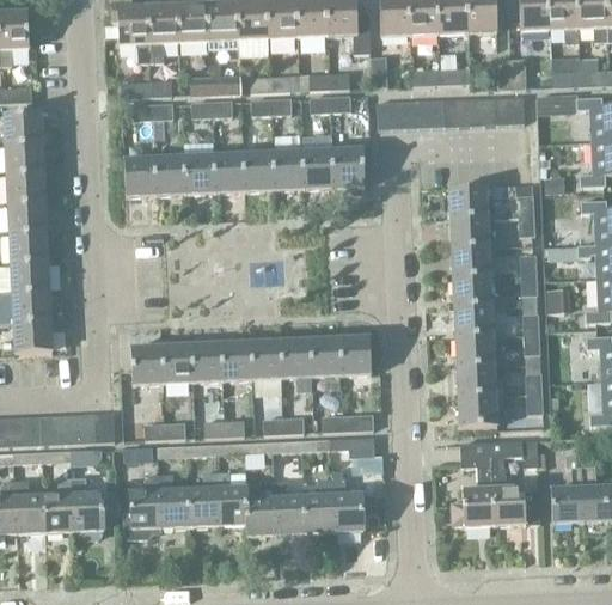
[(160,4),(147,5),(151,61),(164,61),(163,42),(179,41),(177,4),(177,0),(159,0),(160,4)]
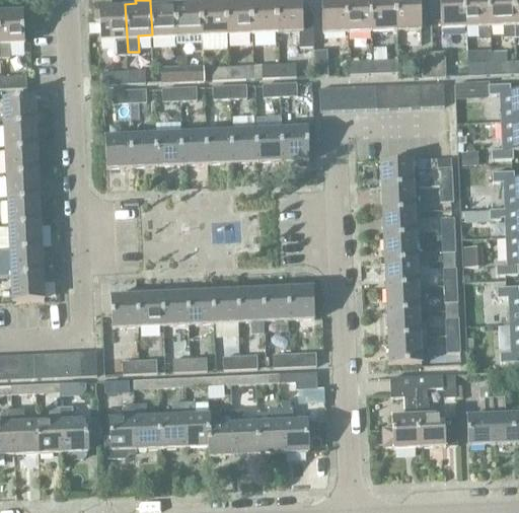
[(187,1),(175,2),(176,33),(202,32),(201,1),(200,1),(200,0),(187,0),(187,1)]
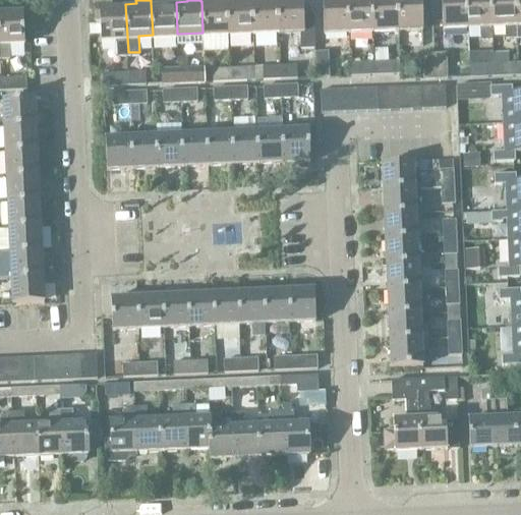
[(227,0),(201,1),(203,33),(228,32),(227,0)]
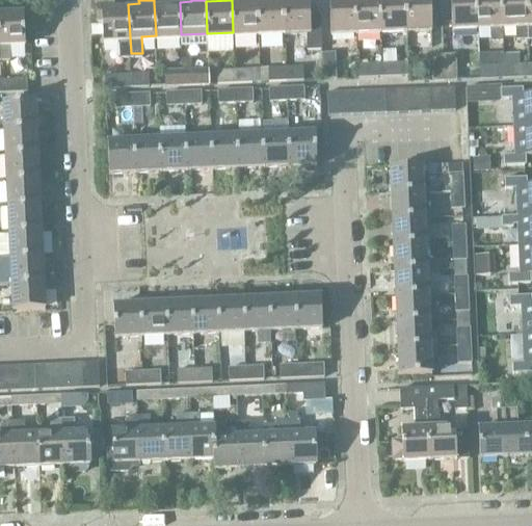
[(232,0),(233,32),(259,31),(258,0),(232,0)]
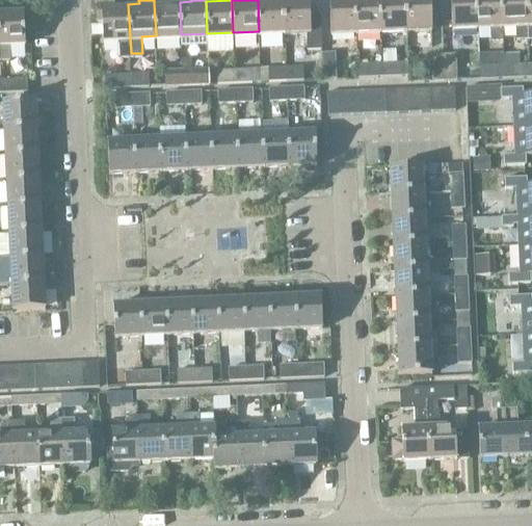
[(258,0),(259,31),(285,30),(283,0),(258,0)]
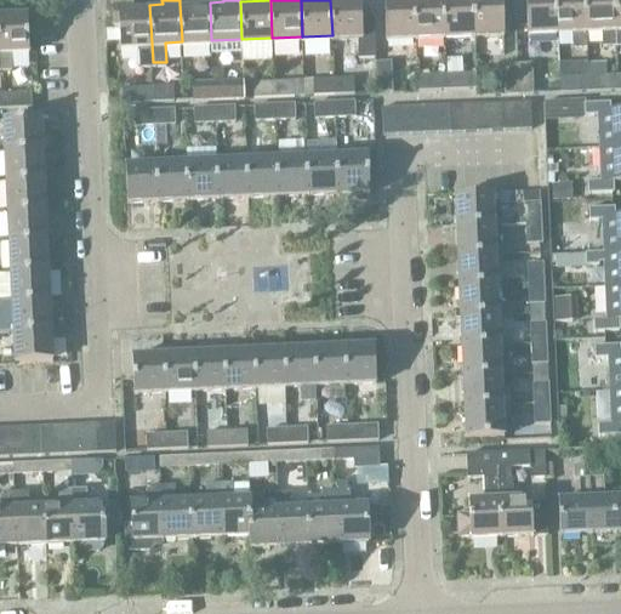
[(330,0),(332,35),(358,34),(359,53),(376,52),(375,12),(363,13),(362,0),(330,0)]
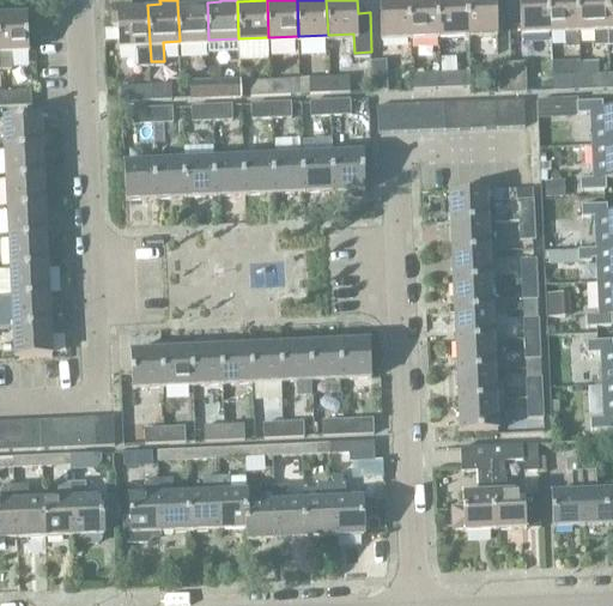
[(411,35),(410,0),(381,0),(382,36),(411,35)]
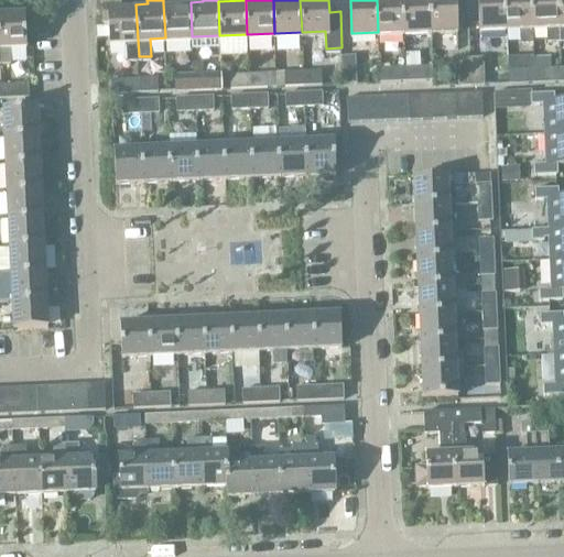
[(377,0),(378,32),(404,31),(403,0),(377,0)]
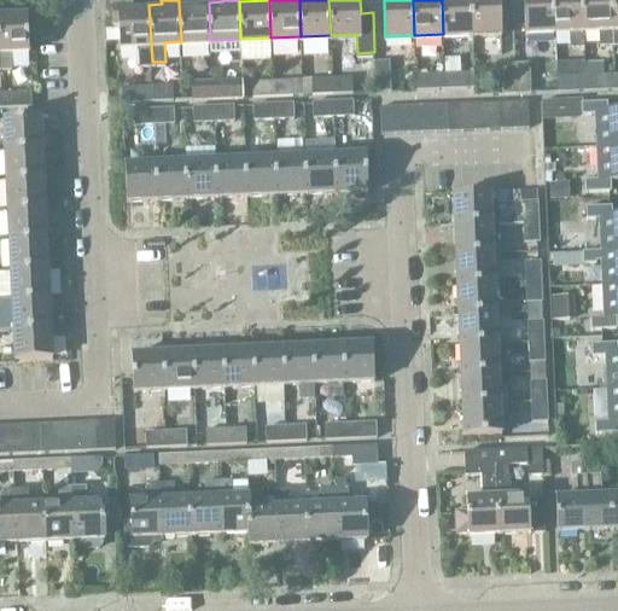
[(442,0),(443,34),(472,33),(470,0),(442,0)]
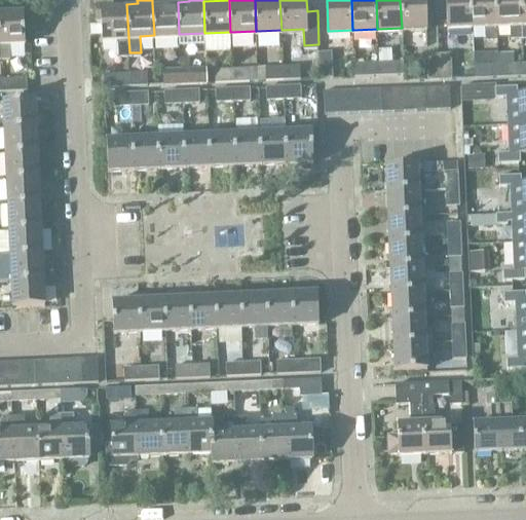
[(400,0),(402,28),(427,27),(425,0),(400,0)]
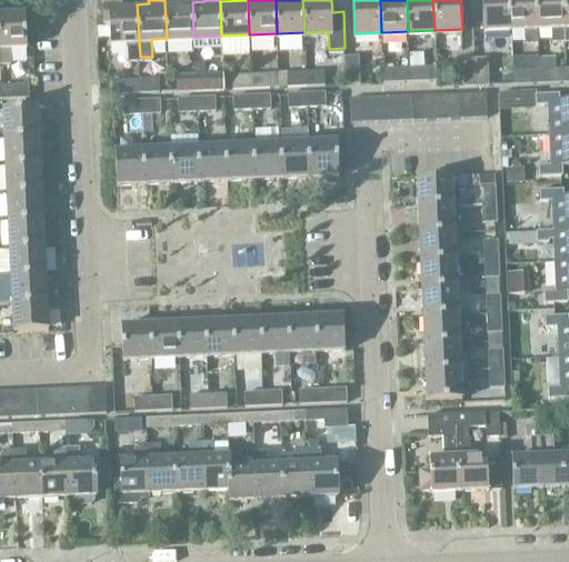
[(482,0),(485,28),(511,27),(509,0),(482,0)]
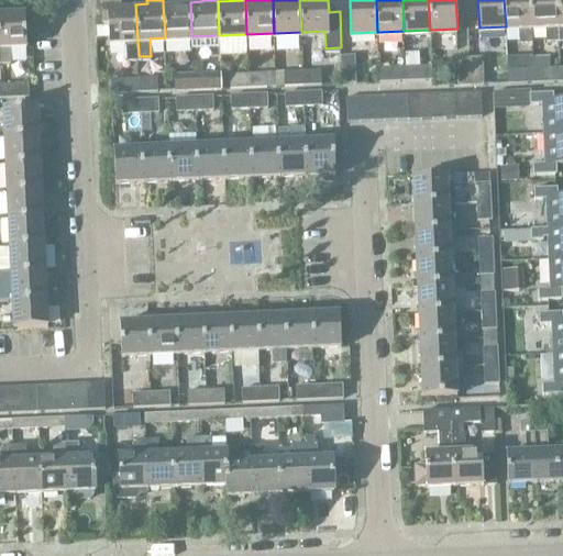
[(504,0),(506,26),(519,25),(520,39),(533,39),(532,24),(530,0),(504,0)]
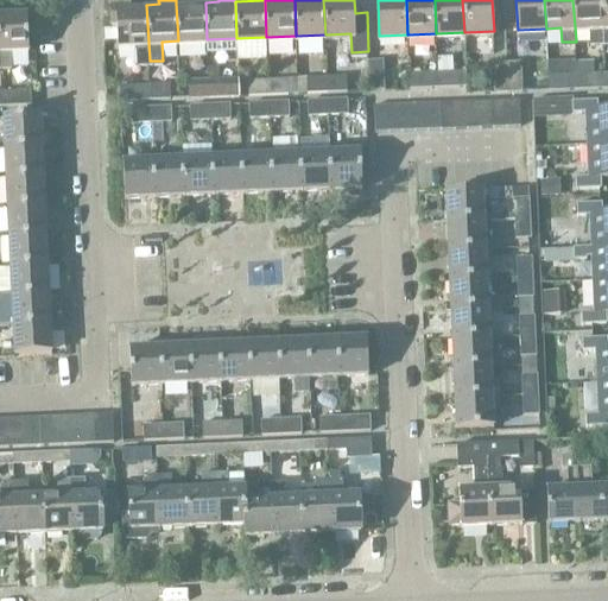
[(605,40),(603,25),(601,0),(572,0),(575,26),(589,26),(590,40),(605,40)]
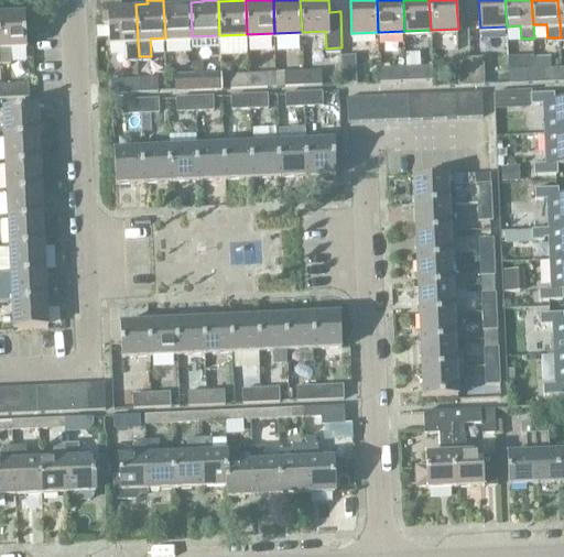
[(139,56),(136,4),(120,4),(120,2),(102,2),(102,21),(109,20),(109,40),(127,40),(127,57),(139,56)]
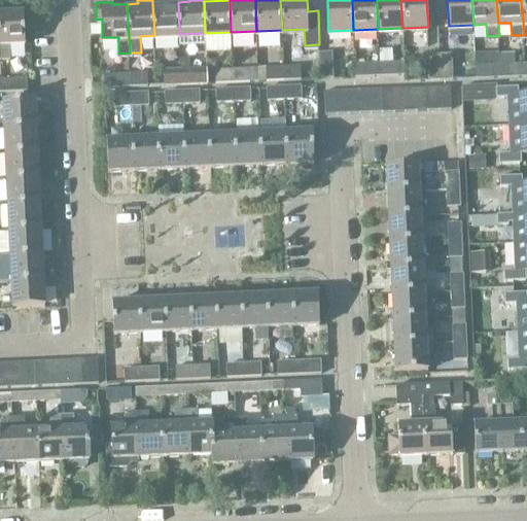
[(178,2),(152,3),(154,35),(179,34),(178,2)]
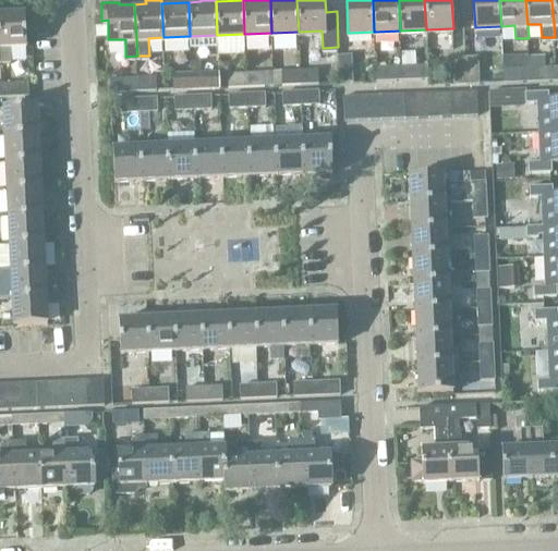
[(0,10),(0,59),(10,59),(9,44),(27,44),(25,9),(0,10)]
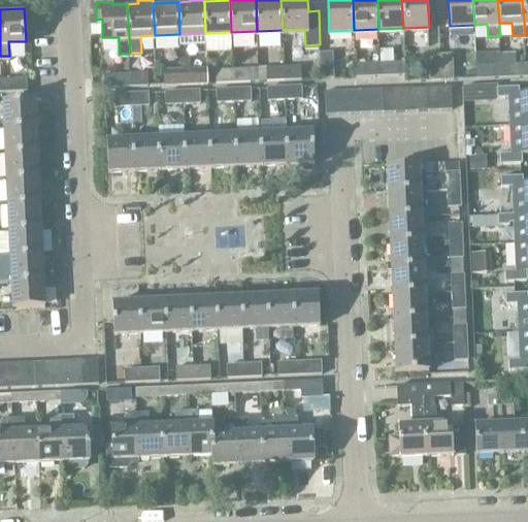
[(320,49),(321,74),(334,73),(333,47),(320,49)]
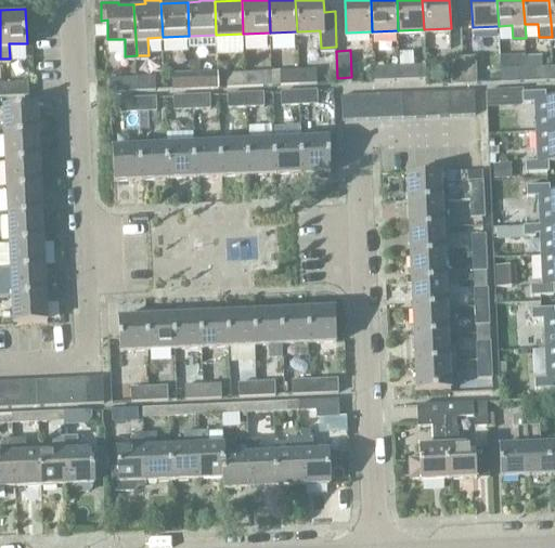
[(463,80),(462,52),(449,53),(450,80),(463,80)]
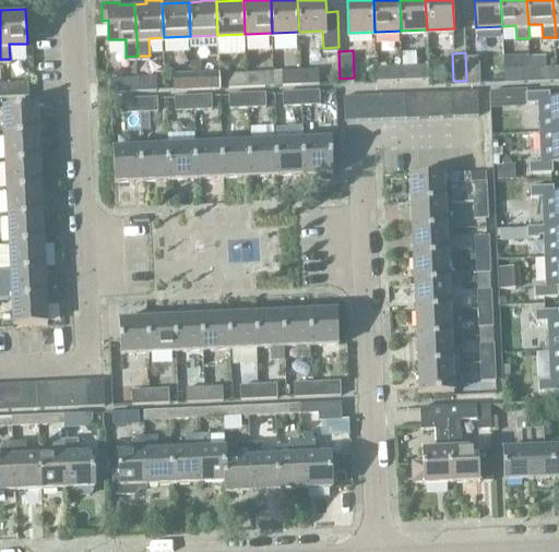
[(479,52),(465,52),(466,81),(480,80),(479,52)]
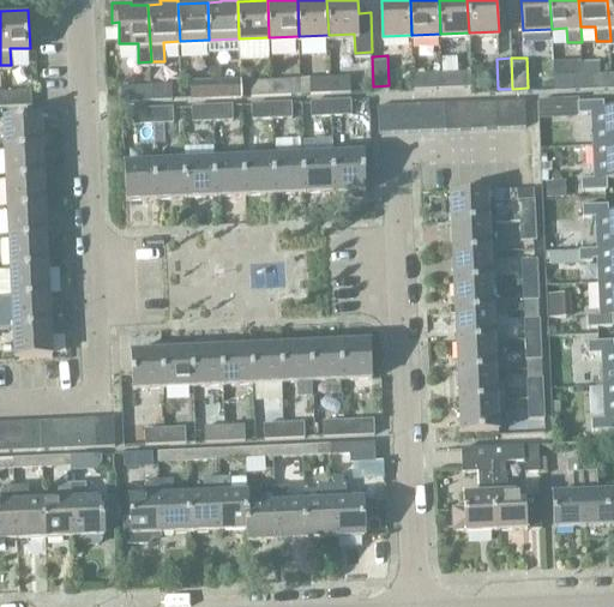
[(470,66),(441,67),(443,83),(471,82),(470,66)]
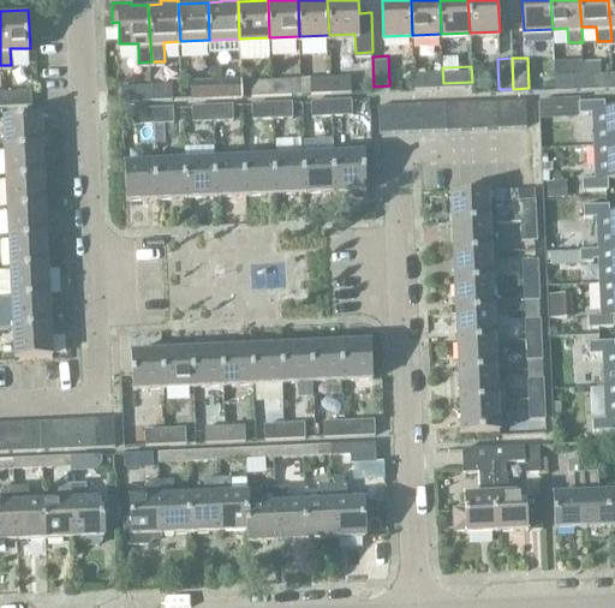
[(443,83),(442,67),(413,69),(413,84),(443,83)]
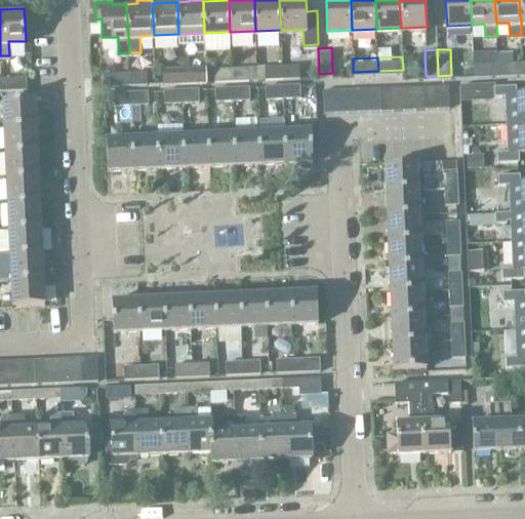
[(523,58),(498,60),(498,73),(523,72),(523,58)]
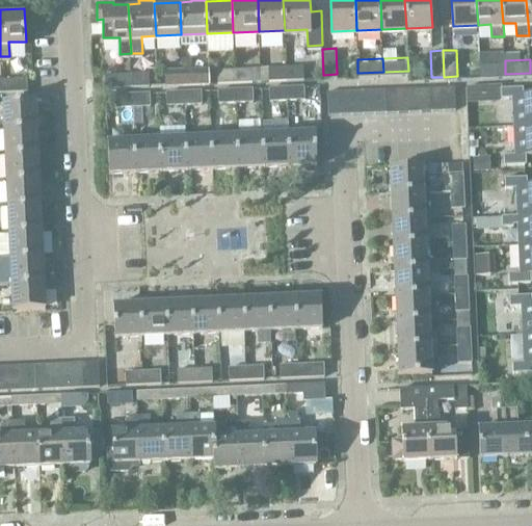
[(505,74),(505,60),(479,61),(479,76),(505,74)]
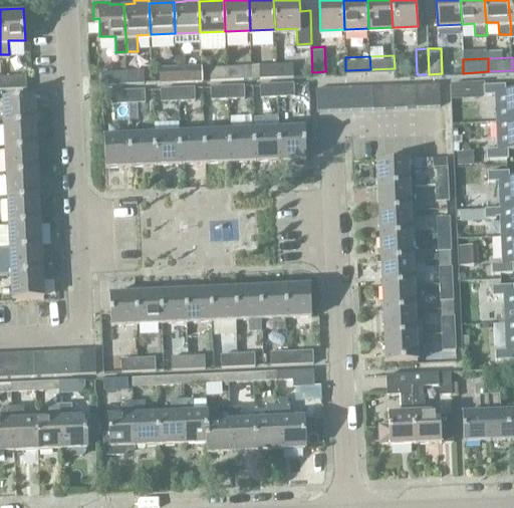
[(293,60),(276,61),(277,73),(293,73),(293,60)]
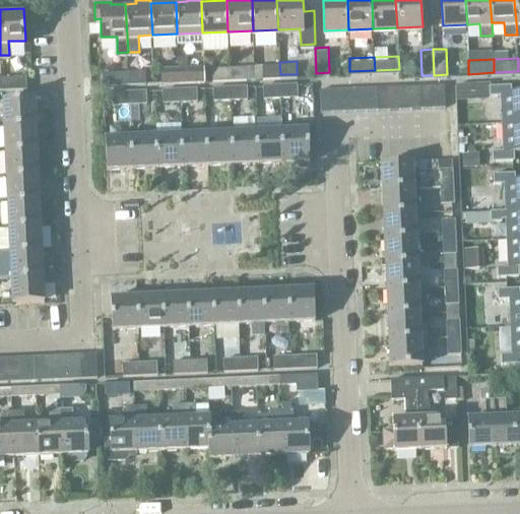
[(280,74),(279,62),(262,62),(263,75),(280,74)]
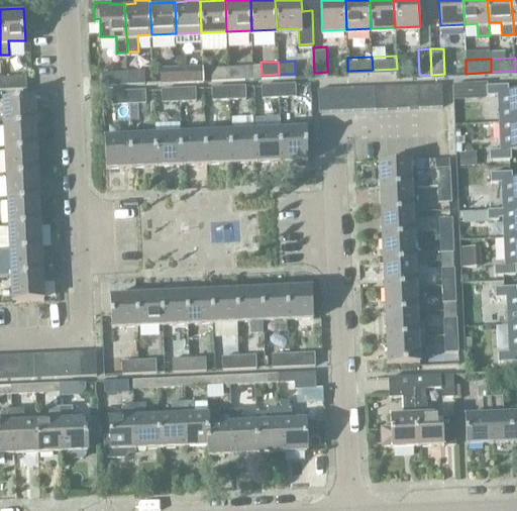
[(244,63),(228,64),(228,77),(245,76),(244,63)]
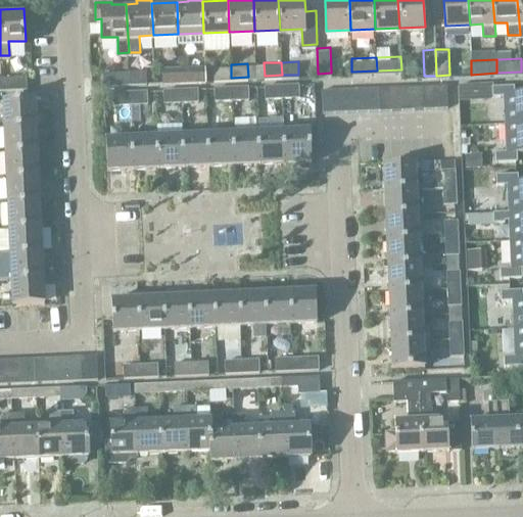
[(231,78),(231,64),(214,64),(215,78),(231,78)]
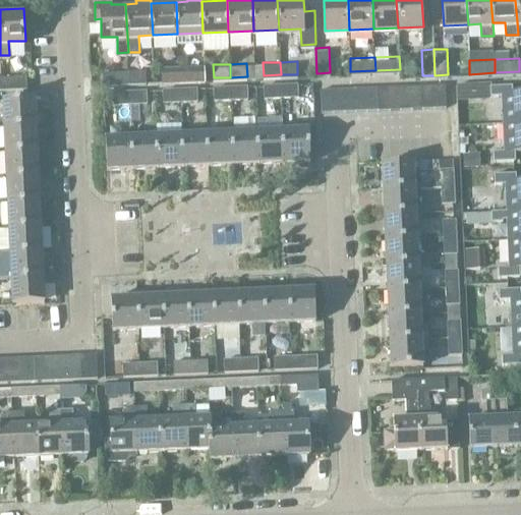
[(180,79),(196,78),(205,78),(204,65),(179,66),(180,79)]
